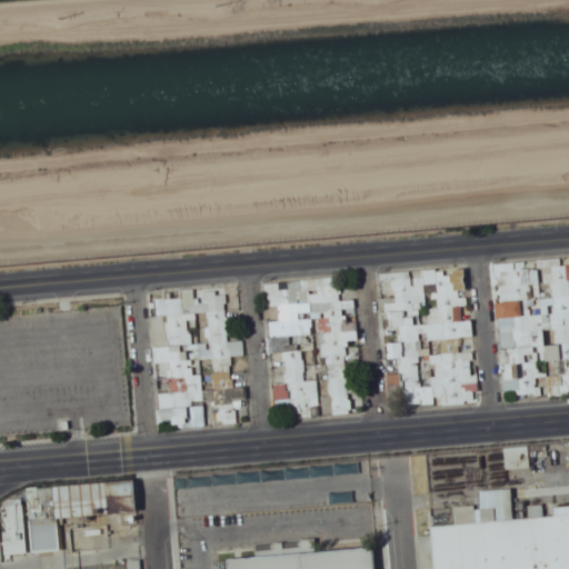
[(520,317),(519,301),(496,303),(498,319),(520,317)]
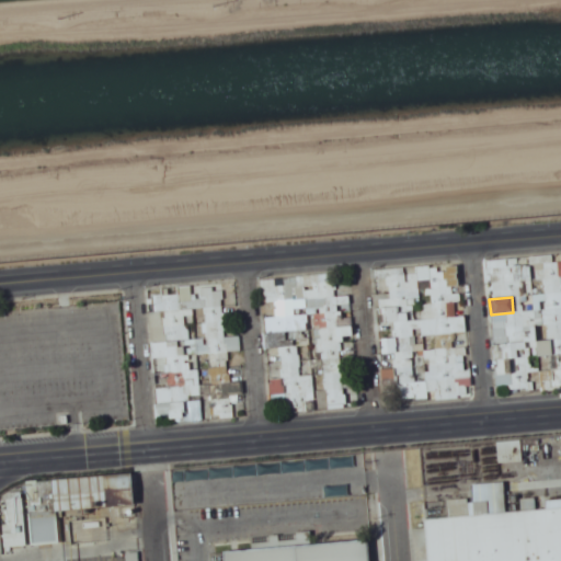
[(171,376),(173,389),(201,384),(198,371),(171,376)]
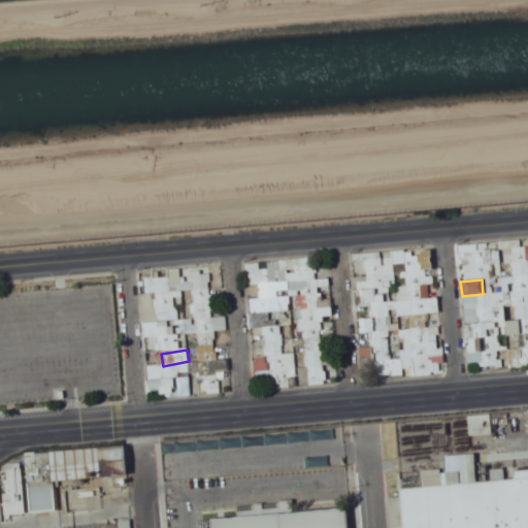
[(149,366),(149,394),(174,394),(174,377),(158,377),(158,366),(149,366)]
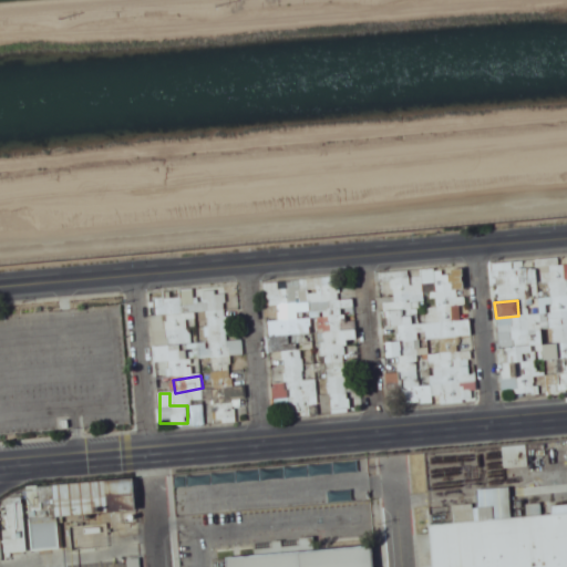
[(29,517),(136,513),(134,480),(28,485),(29,517)]
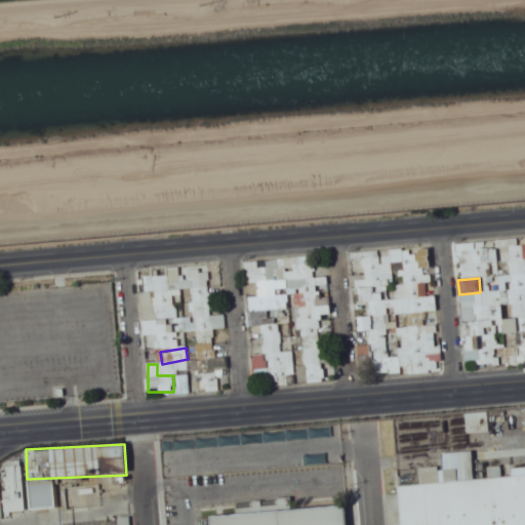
[(5,512),(26,511),(23,455),(2,456),(5,512)]
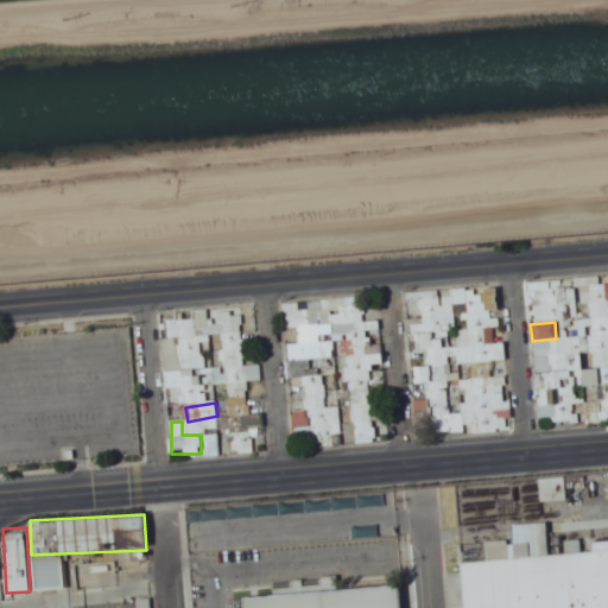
[(467,607),(607,607),(607,539),(596,540),(586,546),(582,540),(565,542),(552,542),(508,544),(506,540),(486,542),(487,561),(466,562),(467,607)]
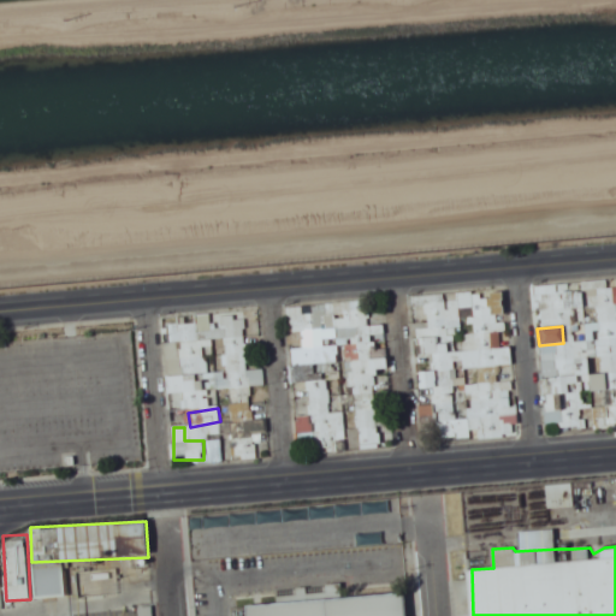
[(406,615),(404,592),(247,603),(247,615),(406,615)]
